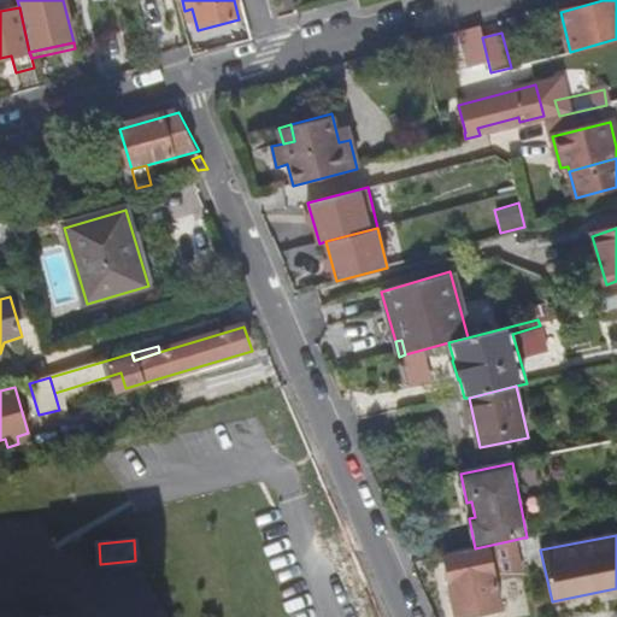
[(475,548),(444,554),(458,616),(501,606),(495,579),(522,574),(513,540),(475,548)]
